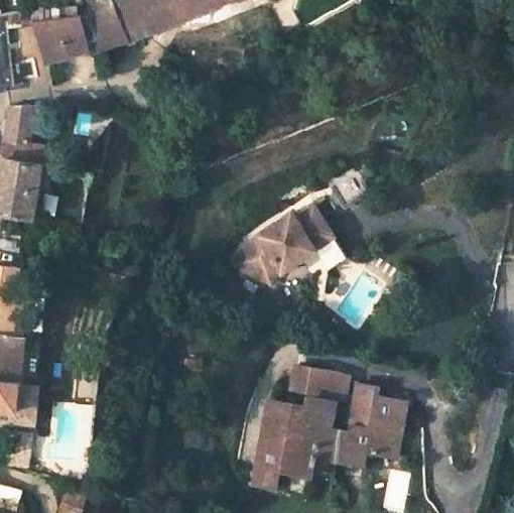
[(35,22),(49,61),(95,47),(97,52),(130,41),(130,38),(233,0),(113,0),(115,5),(70,17),(35,19),(35,22)]
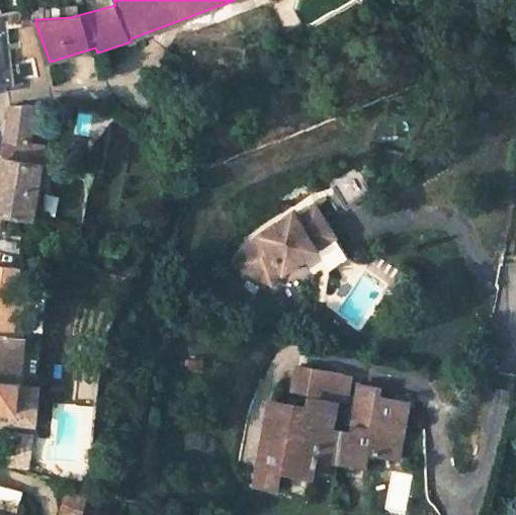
[(7,27),(21,26),(21,23),(19,12),(6,15),(7,27)]
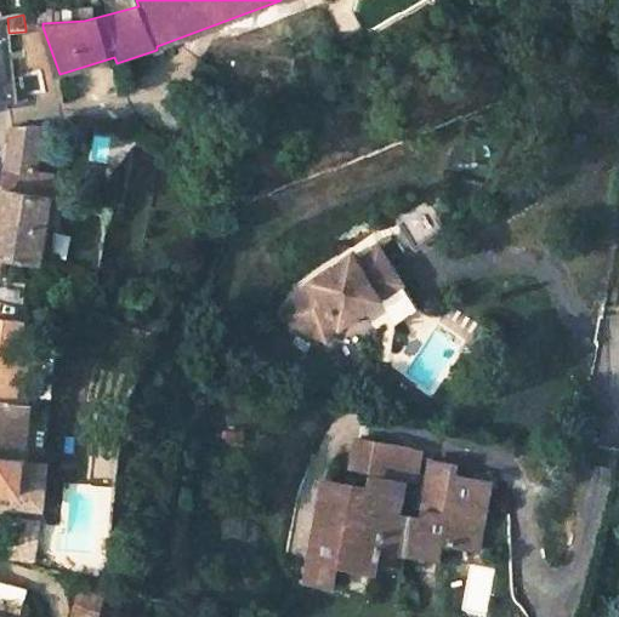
[(0,216),(0,257),(40,264),(56,175),(38,172),(45,126),(17,126),(13,126),(9,169),(0,216)]
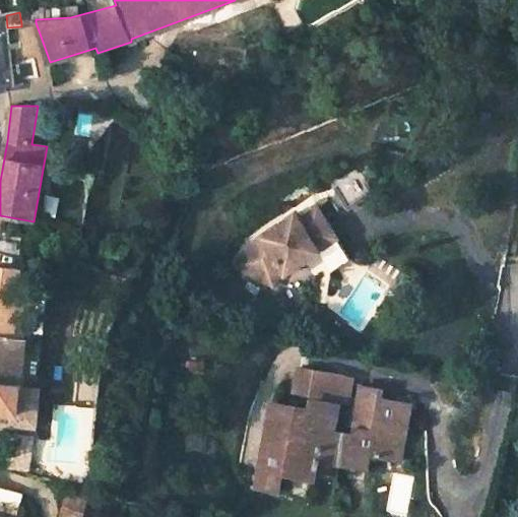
[(318,254),(331,273),(349,261),(317,209),(300,220),(289,228),(285,221),(260,238),(261,240),(250,251),(243,265),(256,274),(253,277),(267,287),(279,269),(283,275),(318,254)]
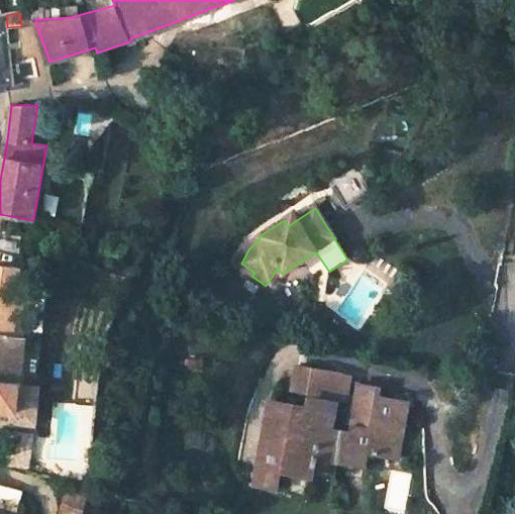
[(294,213),(284,220),(288,226),(298,219),(294,213)]
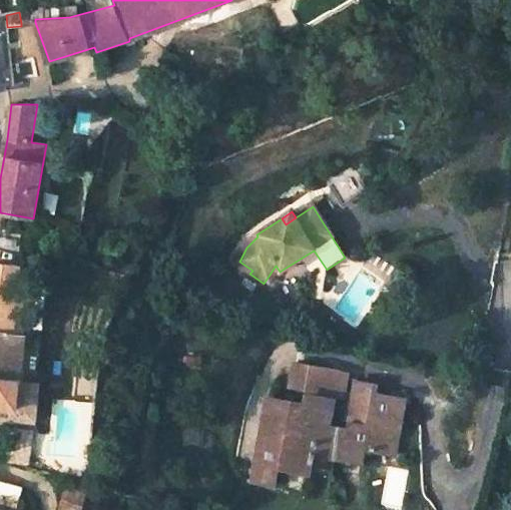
[(276,266),(264,284),(269,288),(276,277),(280,272),(276,266)]
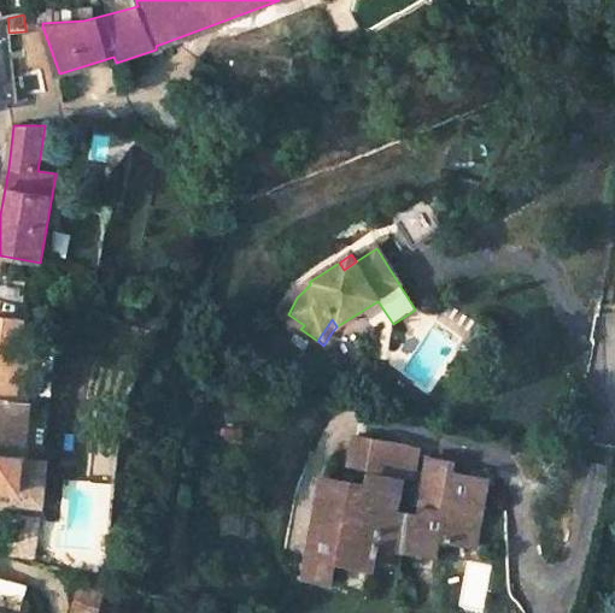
[(0,487),(19,490),(33,402),(0,399),(0,390),(0,392),(3,364),(0,363),(0,487)]
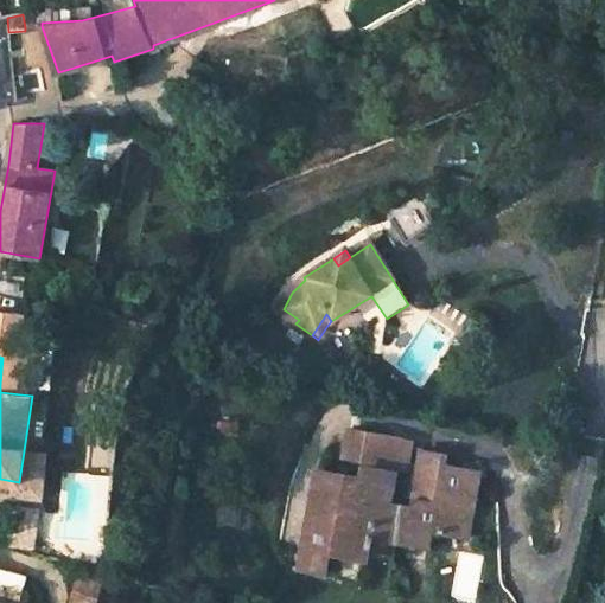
[(346,456),(377,462),(381,444),(382,434),(350,428),(346,456)]
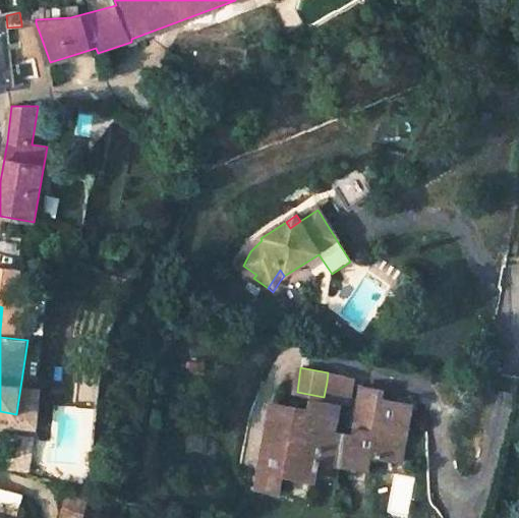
[(327,382),(324,397),(322,405),(339,408),(356,411),(361,388),(327,382)]
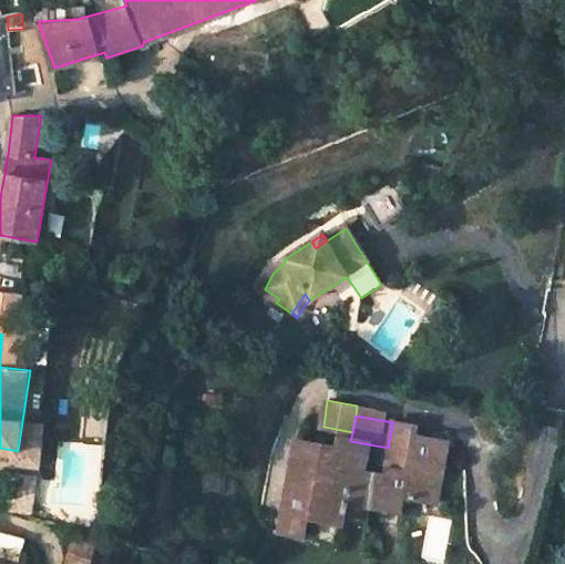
[(300,520),(338,526),(339,515),(346,516),(348,503),(360,505),(360,510),(378,513),(381,495),(401,500),(435,505),(449,443),(413,437),(414,426),(393,422),(388,448),(384,461),(382,475),(363,472),(369,444),(350,441),(342,439),(340,448),(294,439),(279,514),(300,520)]
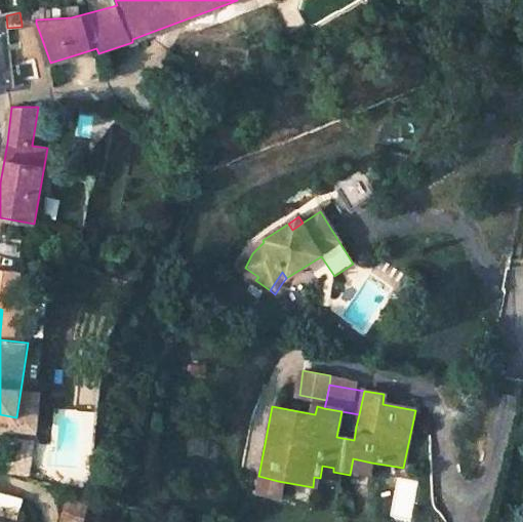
[(12,441),(8,472),(28,474),(31,444),(12,441)]
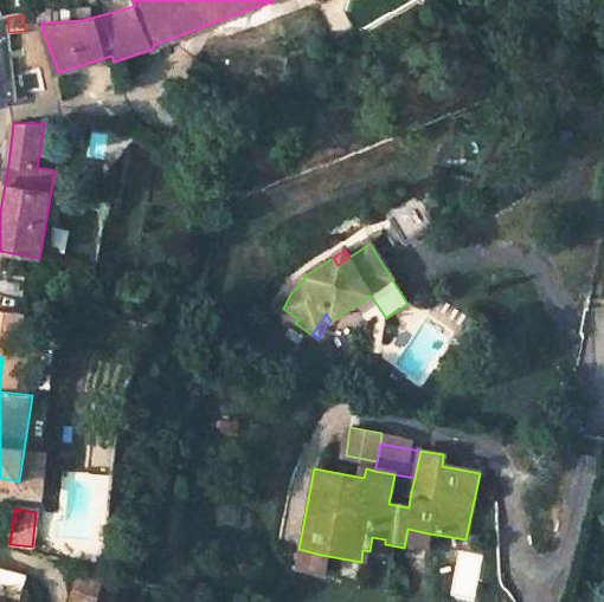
[(407,529),(404,548),(425,551),(429,533),(407,529)]
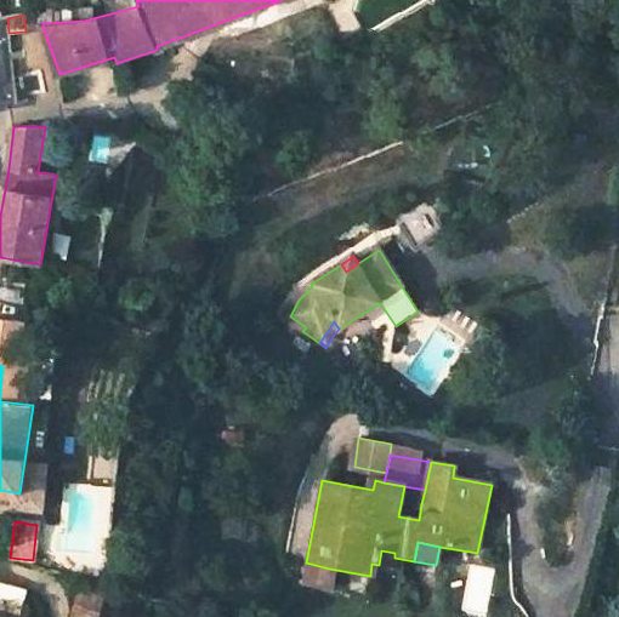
[(329,569),(306,563),(302,586),(325,590),(329,569)]
